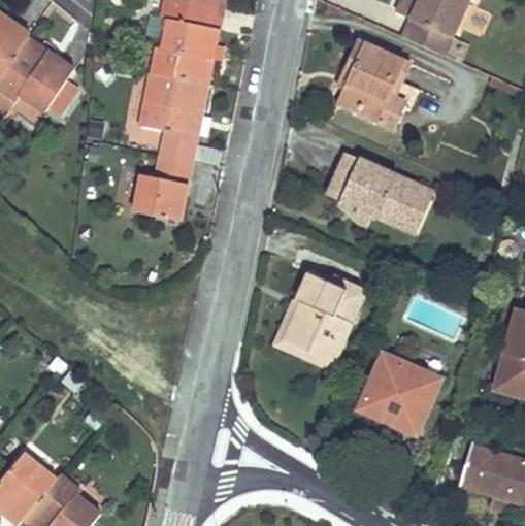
[(212,59),(216,43),(219,28),(215,27),(218,7),(184,0),(169,0),(166,17),(166,18),(161,45),(155,45),(150,72),(156,73),(157,73),(200,81),(205,57),(207,58),(212,59)]
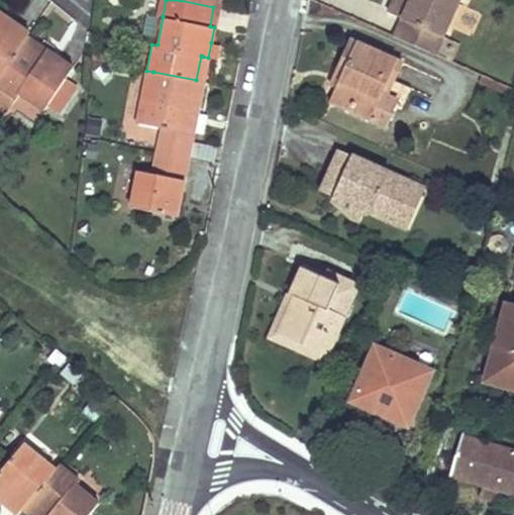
[(163,16),(166,0),(160,0),(157,16),(158,16),(163,17),(163,16)]
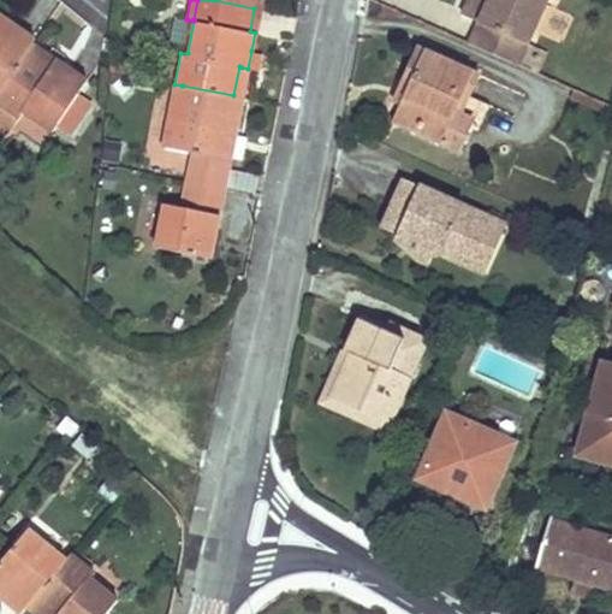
[(477,19),(485,0),(462,0),(457,12),(458,13),(475,22),(477,19)]
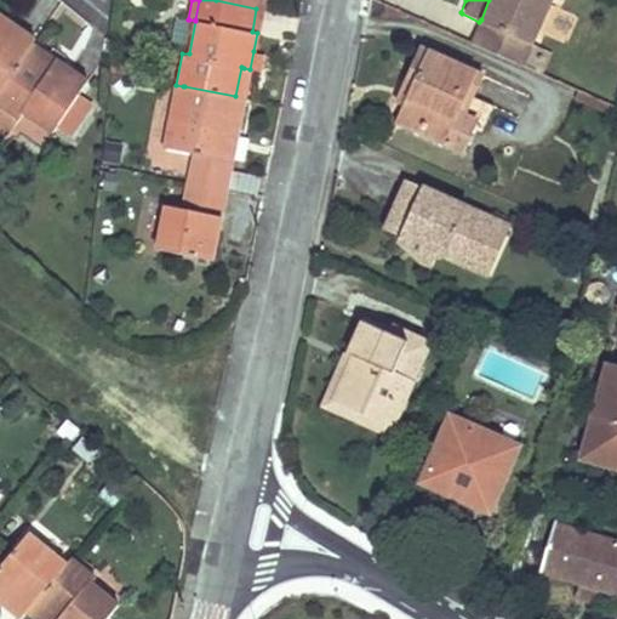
[(531,43),(549,0),(489,0),(481,20),(479,22),(470,41),(520,66),(523,61),(530,45),(531,43)]
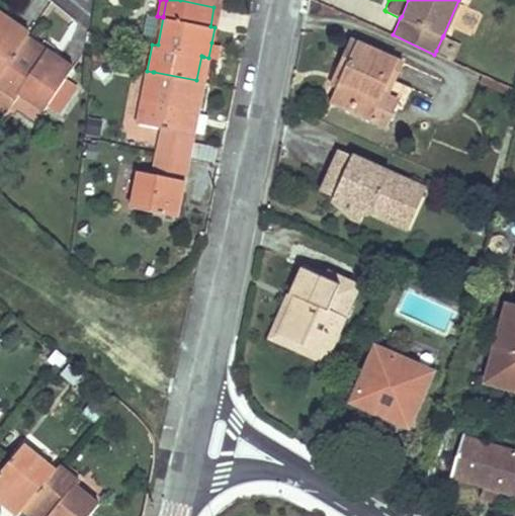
[(0,75),(22,41),(27,34),(29,31),(0,10),(0,75)]
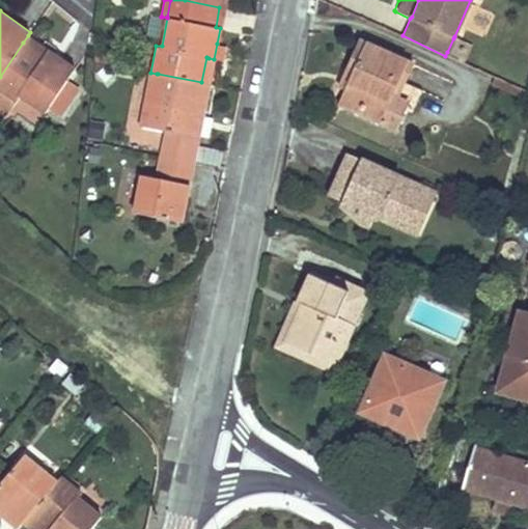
[(47,50),(29,36),(28,35),(23,43),(44,57),(45,56),(49,50),(47,50)]
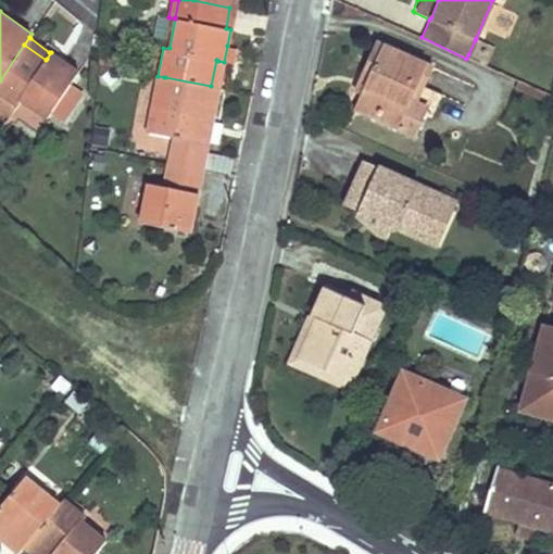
[(481,59),(488,45),(487,43),(476,38),(475,40),(468,54),(480,60),(481,59)]
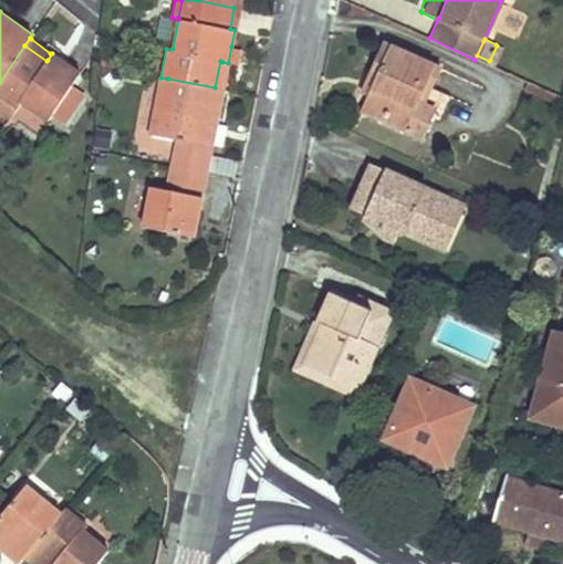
[(423,86),(424,83),(429,86),(438,66),(382,40),(364,77),(372,82),(367,93),(360,110),(402,129),(414,103),(415,102),(423,86)]
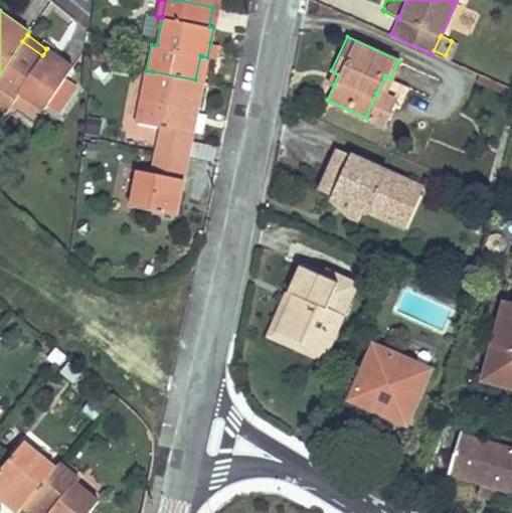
[(74,84),(64,76),(72,65),(47,48),(43,54),(42,55),(22,41),(0,74),(0,84),(15,97),(19,92),(42,109),(46,103),(57,111),(74,84)]
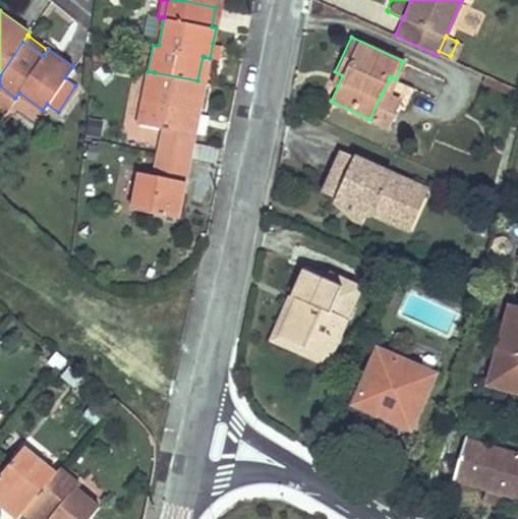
[(218,58),(221,45),(220,44),(213,43),(210,58),(218,59),(218,58)]
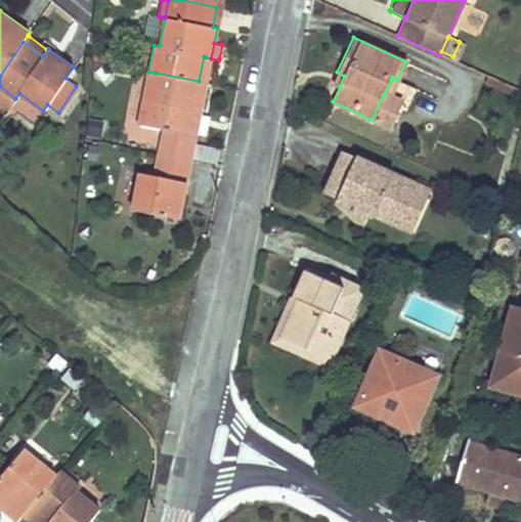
[(207,83),(211,58),(206,57),(204,56),(199,81),(207,83)]
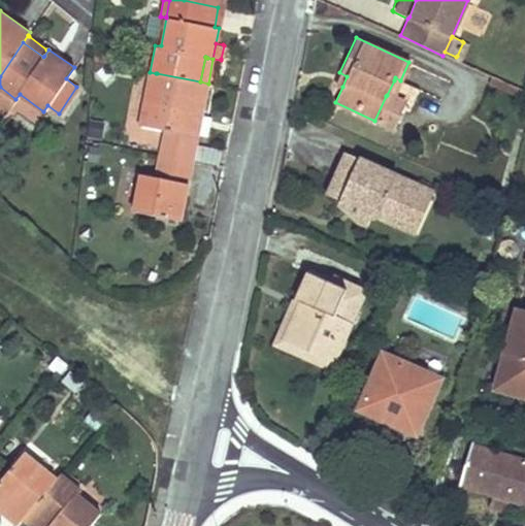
[(150,100),(157,73),(156,73),(150,72),(144,100),(150,100)]
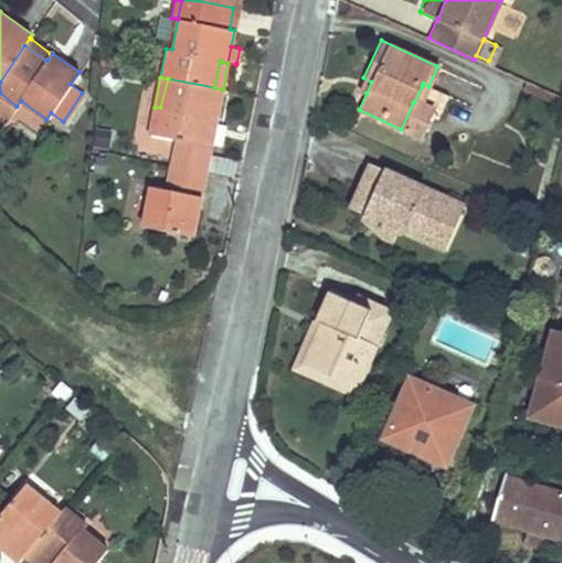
[(367,93),(371,82),(363,77),(358,88),(366,93),(367,93)]
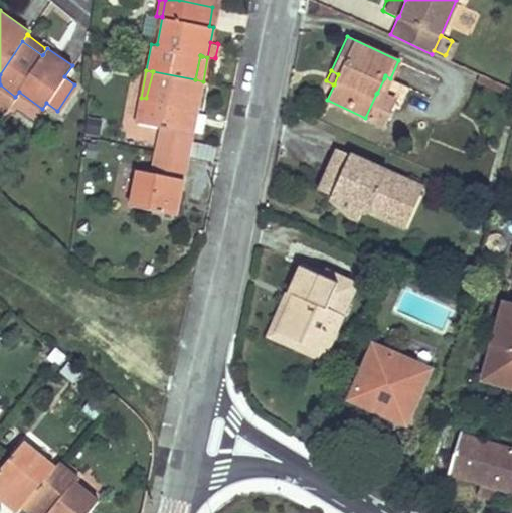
[(197,111),(203,81),(195,79),(153,71),(146,98),(141,98),(136,121),(160,126),(164,126),(185,130),(186,128),(189,111),(197,111)]
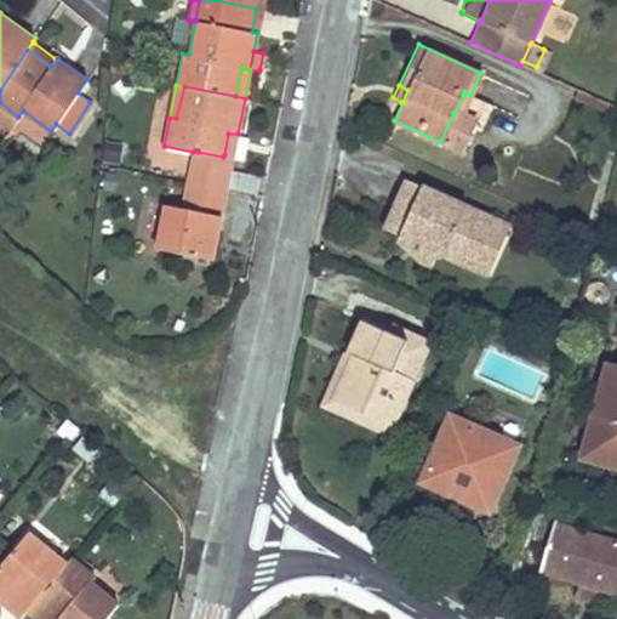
[(460,114),(470,95),(464,91),(463,95),(455,112),(460,114)]
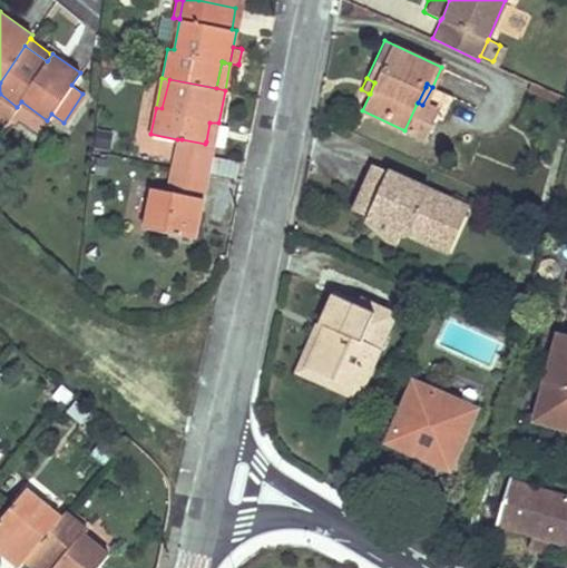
[(212,155),(218,123),(209,123),(206,142),(205,144),(182,139),(177,139),(175,148),(212,155)]
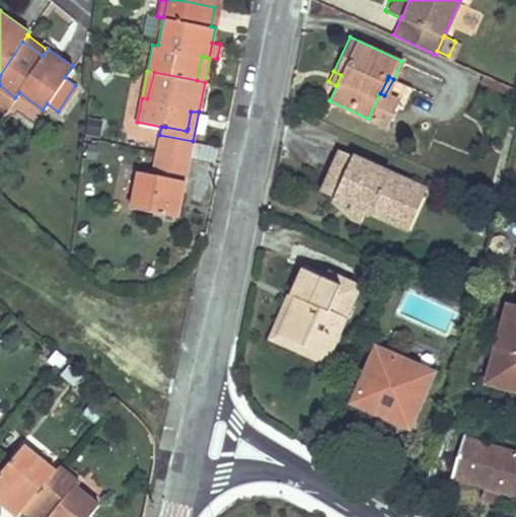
[(190,156),(193,141),(159,135),(156,150),(190,156)]
